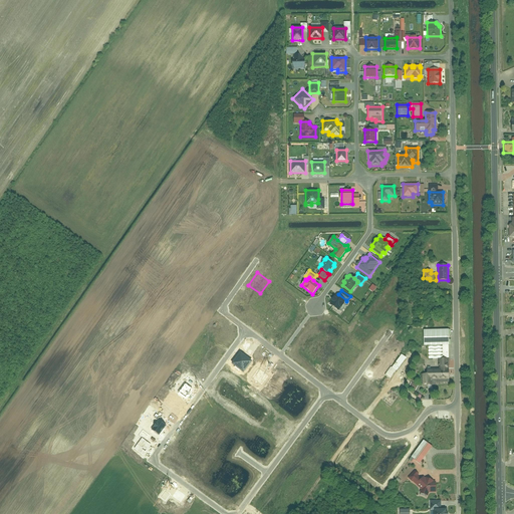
[(332,301),(330,304),(338,310),(340,307),(341,308),(344,304),(343,303),(346,300),(338,294),(337,294),(335,296),(334,296),(331,300),(332,301)]
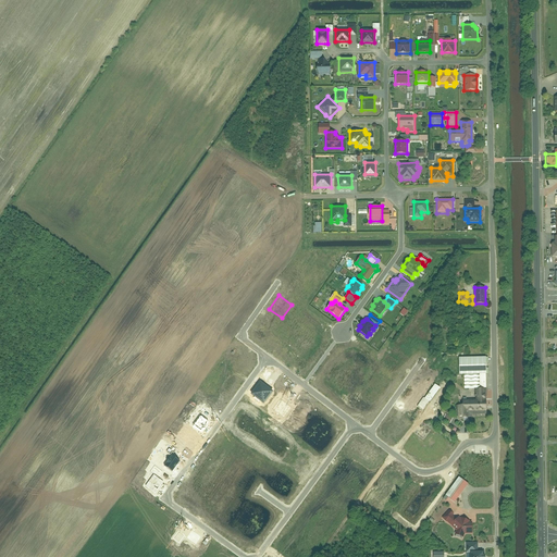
[(440,330),(440,355),(448,355),(448,330),(440,330)]
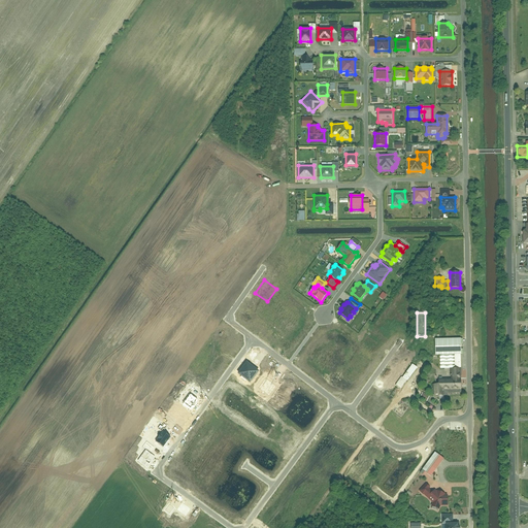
[(348,333),(338,326),(331,336),(341,342),(348,333)]
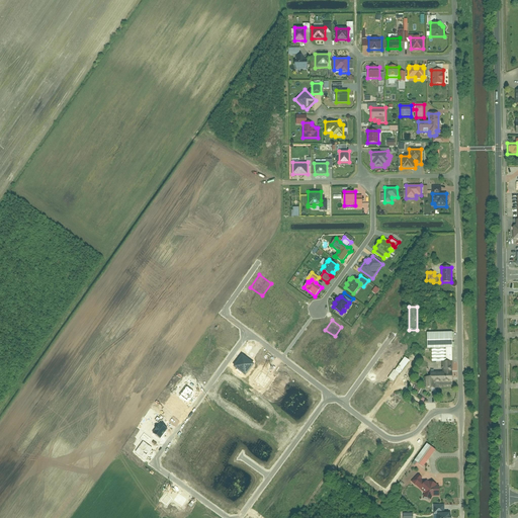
[(427,333),(427,349),(431,348),(452,348),(452,332),(427,333)]
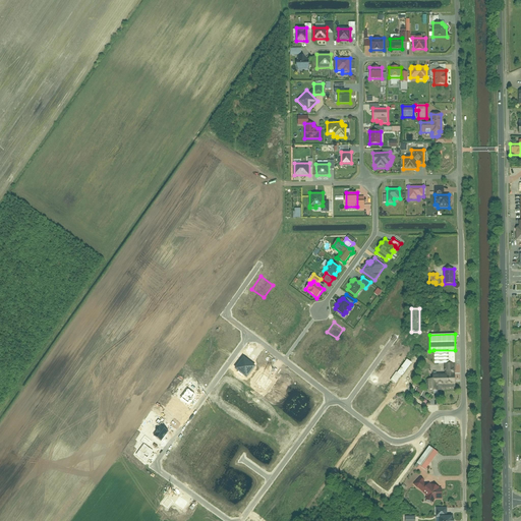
[(367,363),(377,349),(366,342),(356,355),(367,363)]
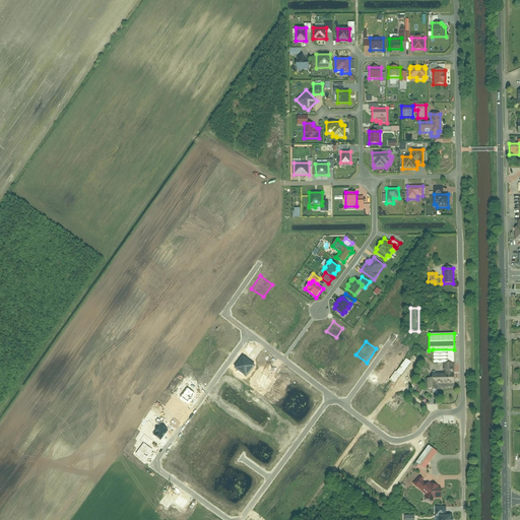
[(454,349),(433,349),(433,364),(445,364),(454,364),(454,349)]
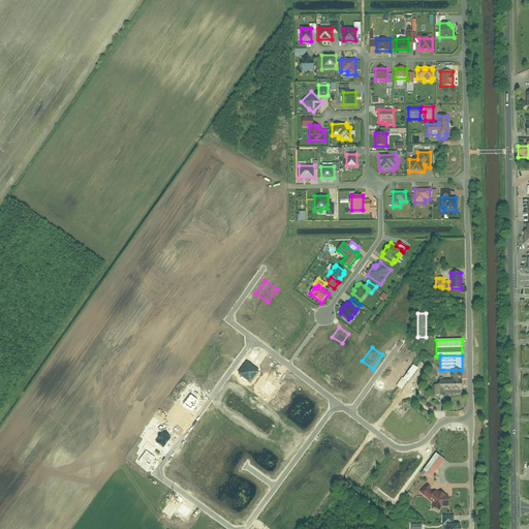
[(220,373),(227,365),(219,359),(212,367),(220,373)]
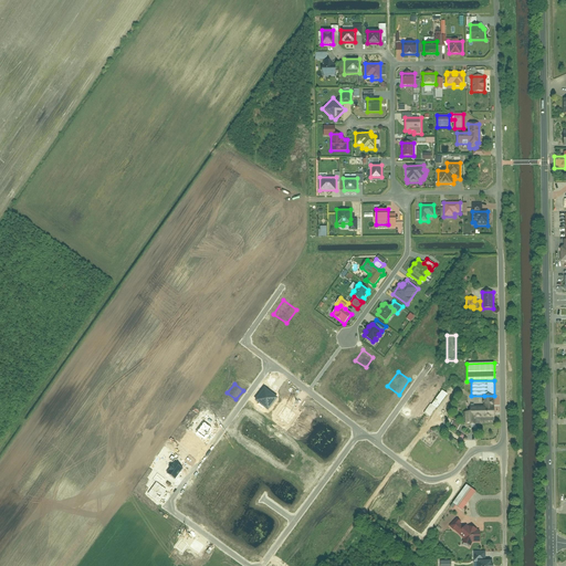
[(279,399),(264,389),(255,401),(270,411),(279,399)]
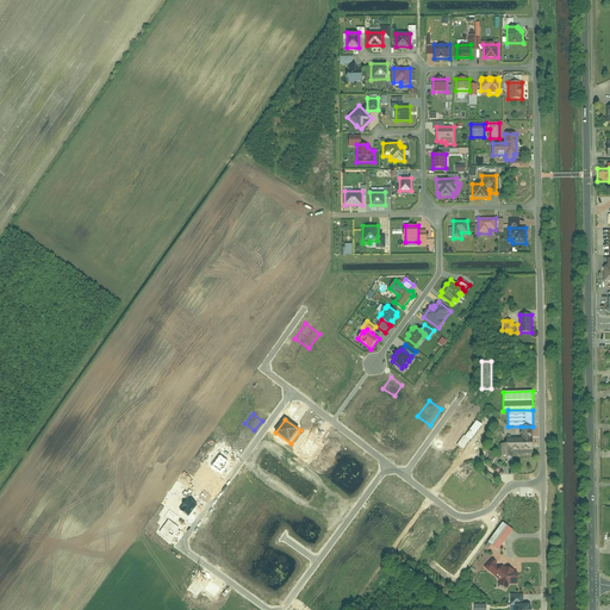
[(456,446),(462,450),(470,440),(471,441),(483,424),(477,421),(465,436),(464,435),(456,446)]
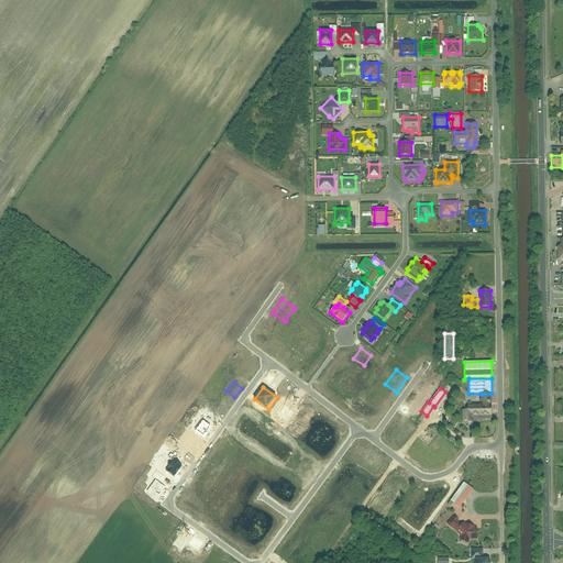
[(474,423),(474,418),(493,418),(493,405),(492,405),(492,394),(482,394),(482,405),(464,405),(464,423),(474,423)]
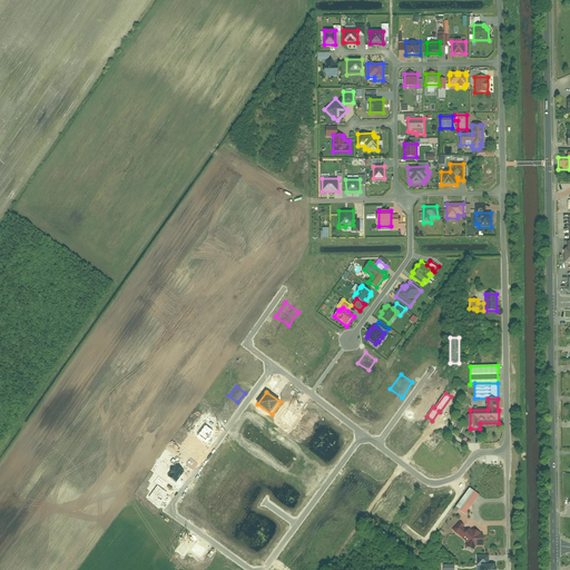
[(300,418),(286,408),(277,420),(291,430),(300,418)]
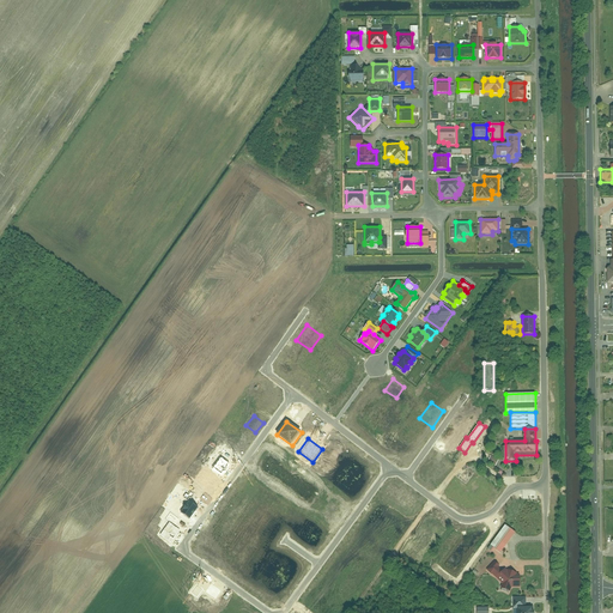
[(496,467),(499,460),(491,456),(487,463),(496,467)]
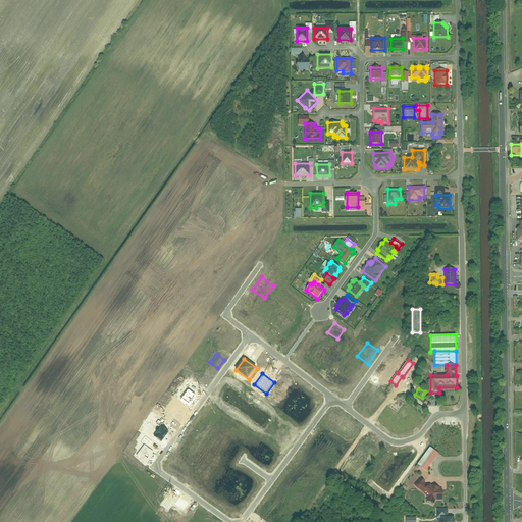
[(189,405),(196,396),(189,389),(180,399),(189,405)]
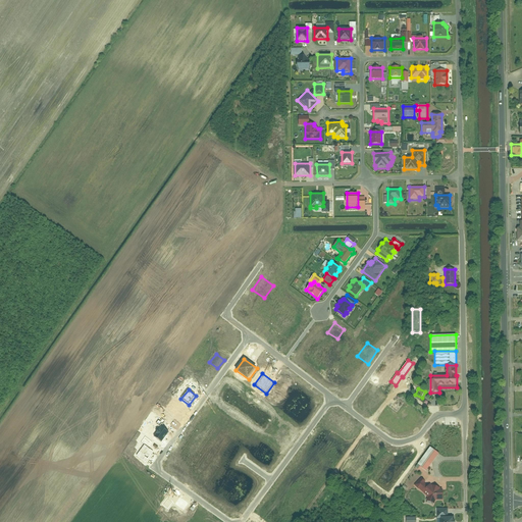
[(177,422),(184,413),(175,408),(168,417),(177,422)]
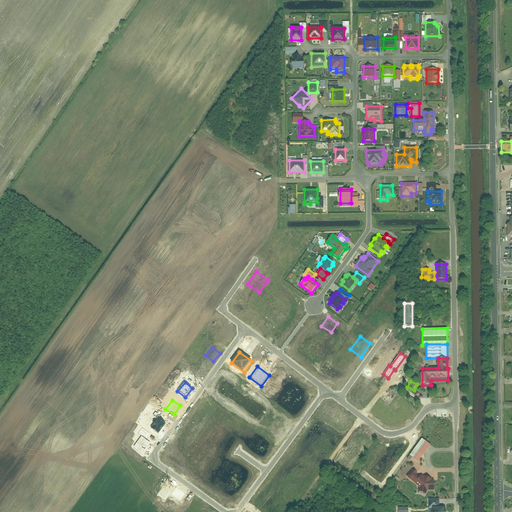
[(158,434),(165,424),(158,419),(151,428),(158,434)]
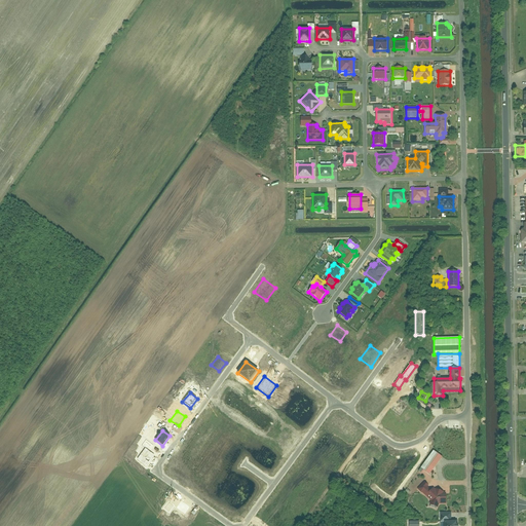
[(234,446),(243,453),(251,443),(241,436),(234,446)]
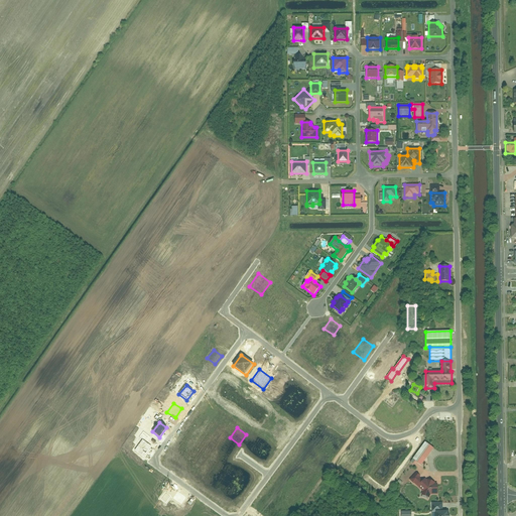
[(149,450),(152,445),(142,439),(133,452),(143,459),(147,454),(148,454),(150,452),(149,450)]
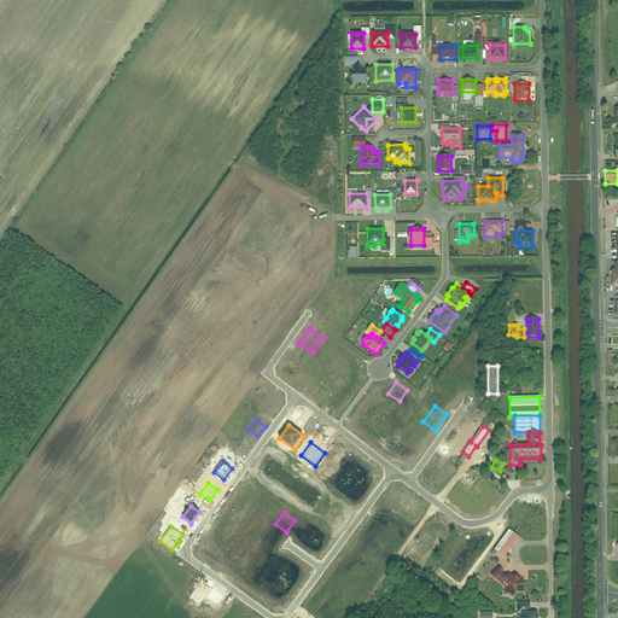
[(503,561),(520,540),(511,532),(494,554),(503,561)]
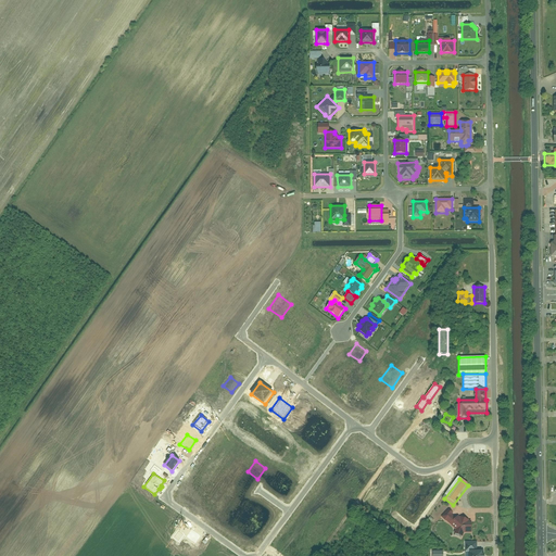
[(260,500),(253,509),(269,521),(276,510),(260,500)]
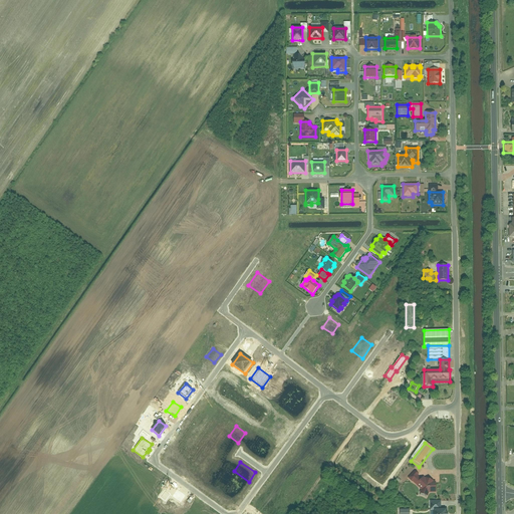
[(156,473),(150,481),(159,488),(165,479),(156,473)]
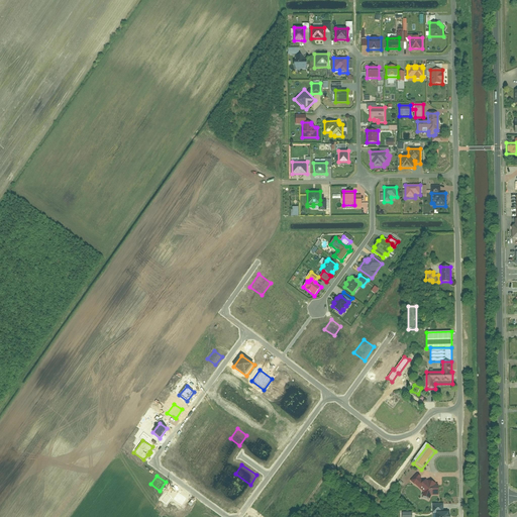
[(200,477),(194,485),(203,492),(209,484),(200,477)]
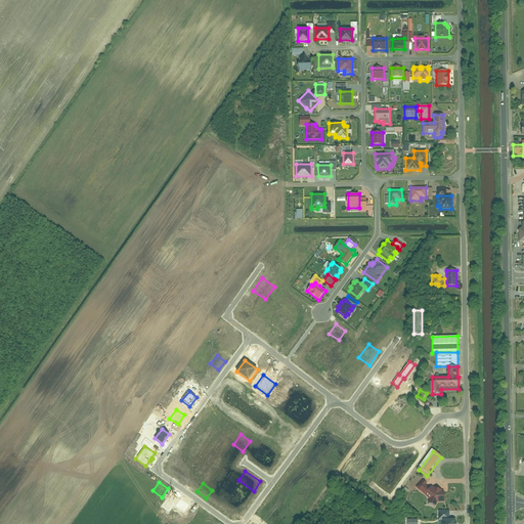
[(424,494),(429,499),(428,503),(436,507),(437,503),(444,503),(444,491),(441,491),(441,490),(438,488),(435,488),(432,485),(424,494)]
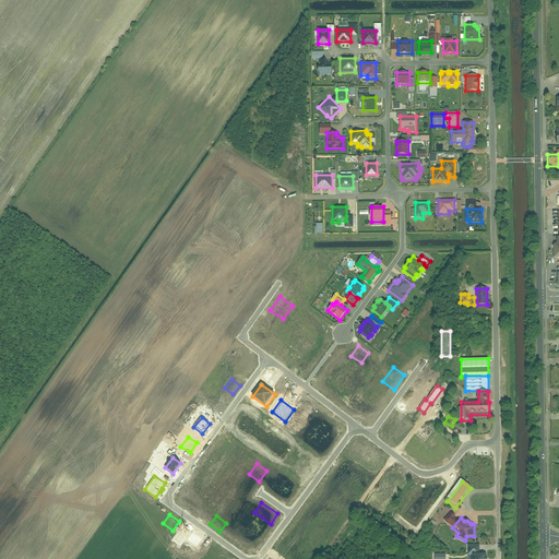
[(203,538),(193,532),(187,540),(197,547),(203,538)]
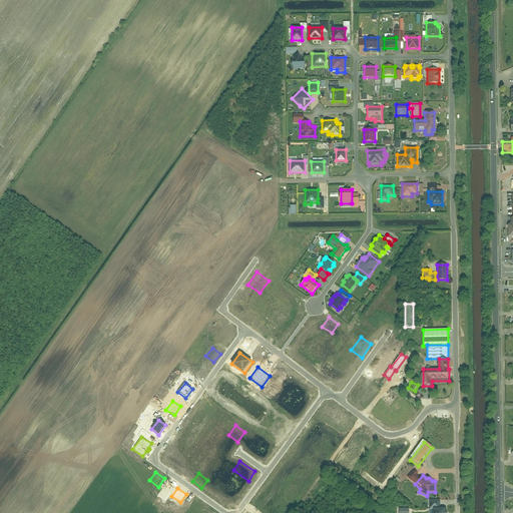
[(433,508),(440,508),(440,501),(429,501),(430,510),(433,510),(433,508)]
